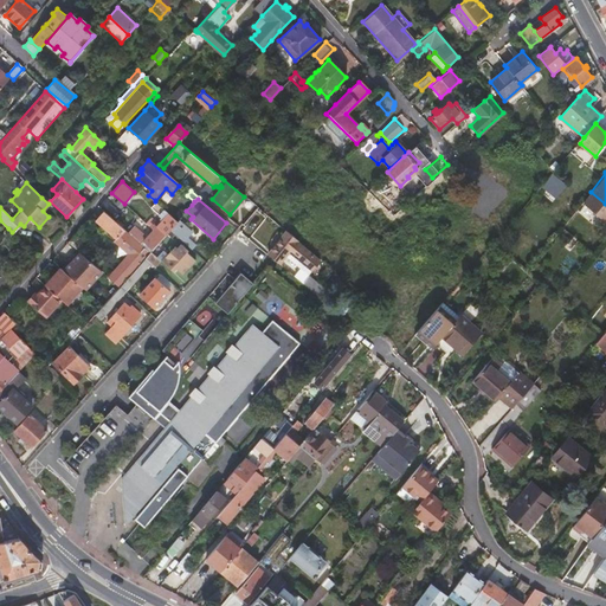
[(130,233),(150,251),(171,229),(178,220),(168,212),(163,208),(155,201),(155,200),(150,206),(163,217),(159,223),(152,217),(147,223),(153,229),(147,236),(136,226),(134,230),(130,233)]
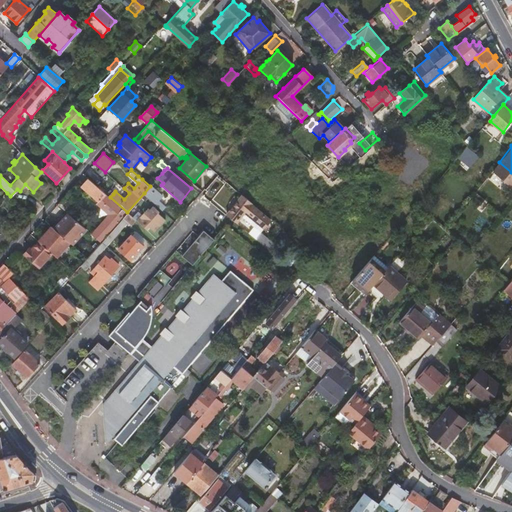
[(122,218),(127,212),(110,197),(101,190),(88,178),(81,185),(99,201),(97,204),(109,214),(91,234),(100,242),(101,241),(108,233),(115,225),(122,218)]
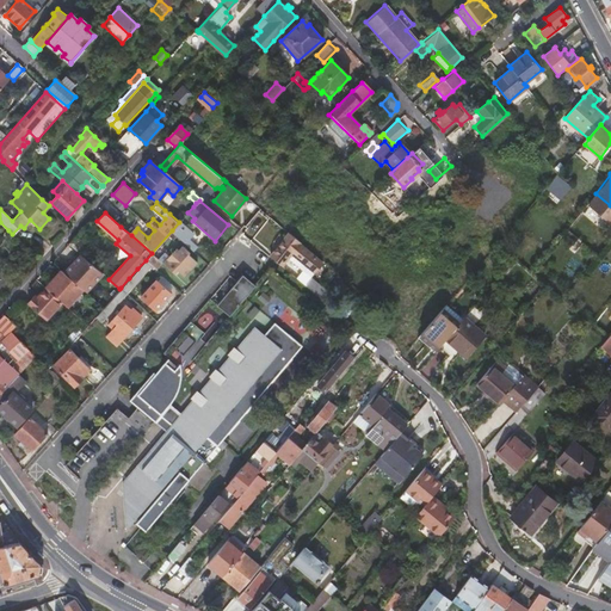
[(184,242),(189,238),(193,233),(180,221),(179,222),(172,230),(184,242)]
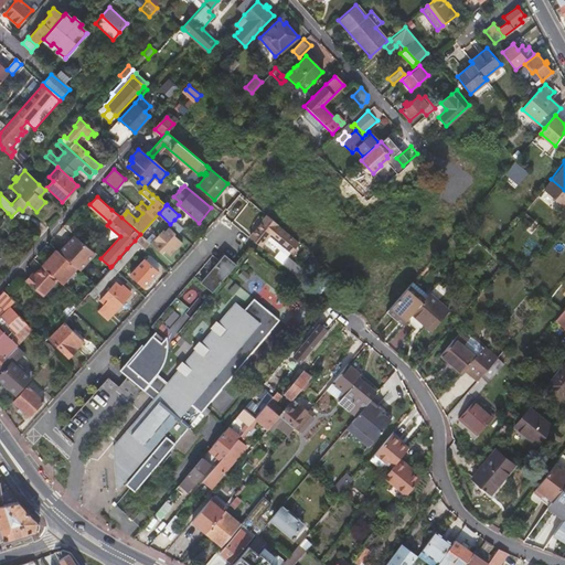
[(112,210),(121,217),(125,214),(115,205),(112,210)]
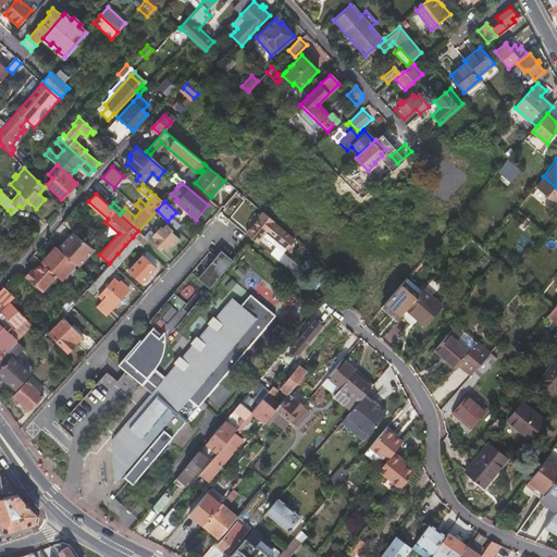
[(272,222),(273,221),(262,212),(245,234),(256,243),(264,231),(286,248),(294,240),(272,222)]
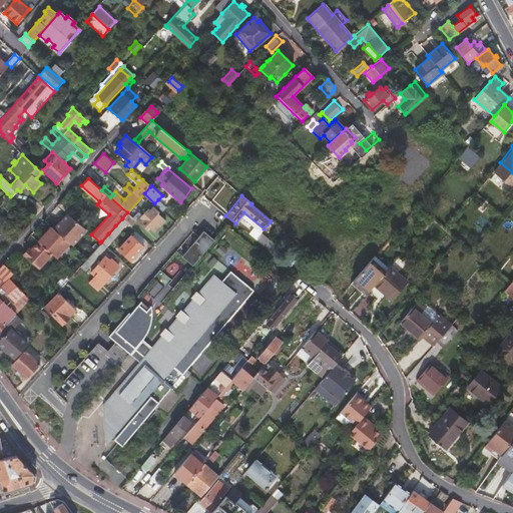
[(63,209),(66,212),(72,205),(63,197),(57,204),(63,209)]
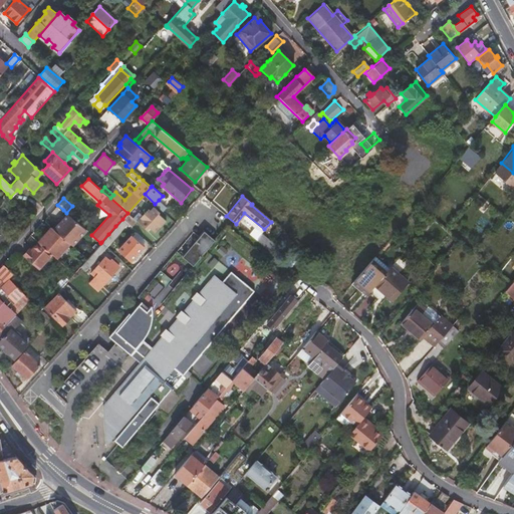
[(155,204),(162,211),(166,207),(159,200),(155,204)]
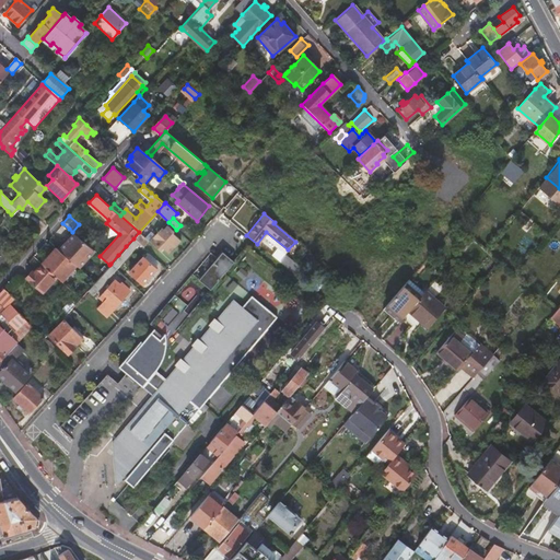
[(138,242),(142,246),(148,240),(159,249),(162,246),(167,253),(181,240),(172,232),(173,231),(166,224),(163,229),(161,226),(159,229),(154,234),(150,231),(144,237),(139,232),(133,238),(138,242)]
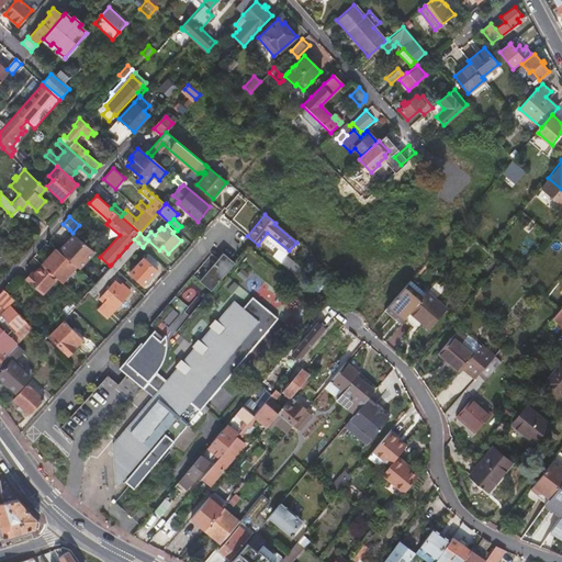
[(67,258),(76,265),(79,268),(93,251),(74,234),(65,244),(59,250),(68,257),(67,258)]
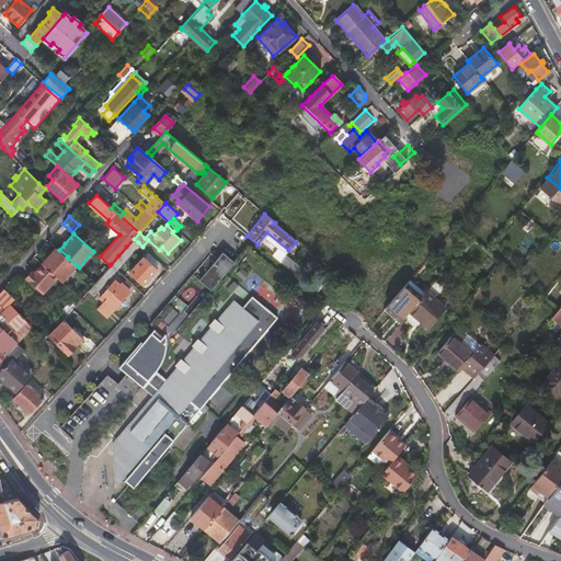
[(130,251),(138,242),(134,239),(126,247),(130,251)]
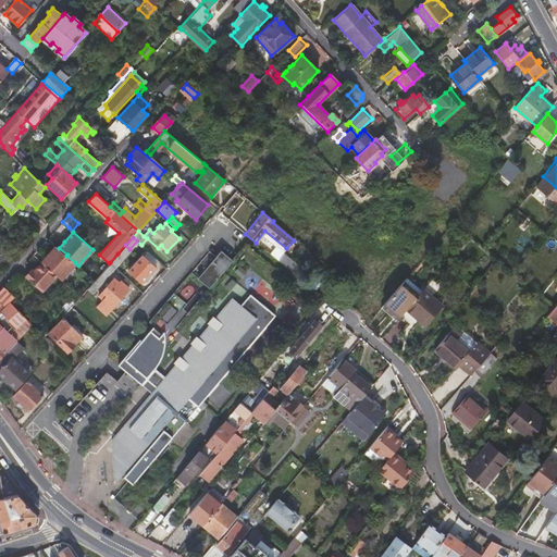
[(118,254),(123,257),(130,249),(125,245),(118,254)]
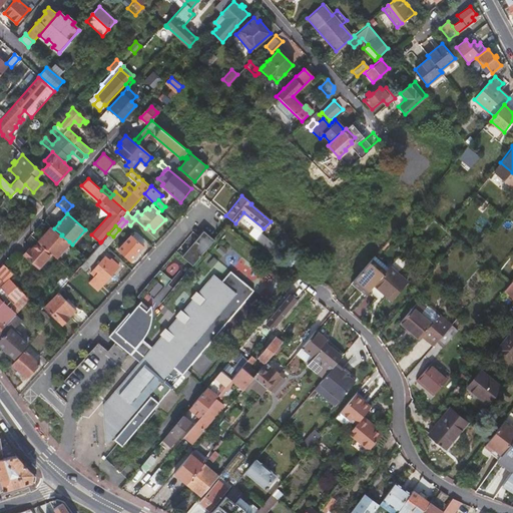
[(51,253),(55,257),(69,241),(61,235),(51,226),(38,241),(51,253)]
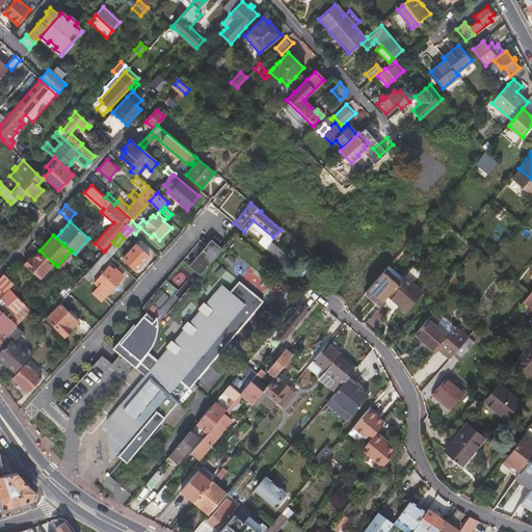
[(266,249),(271,243),(263,237),(258,242),(266,249)]
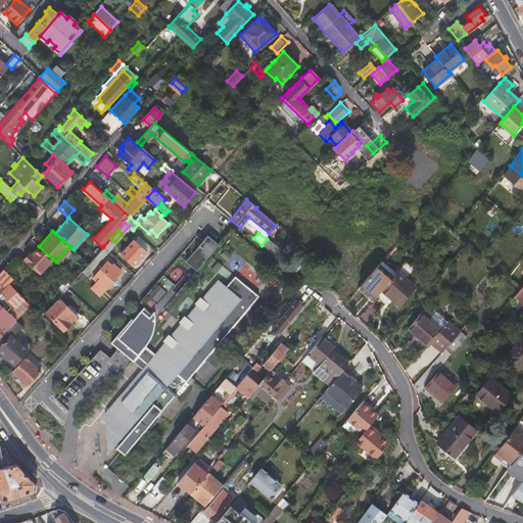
[(103,246),(107,250),(115,241),(110,238),(103,246)]
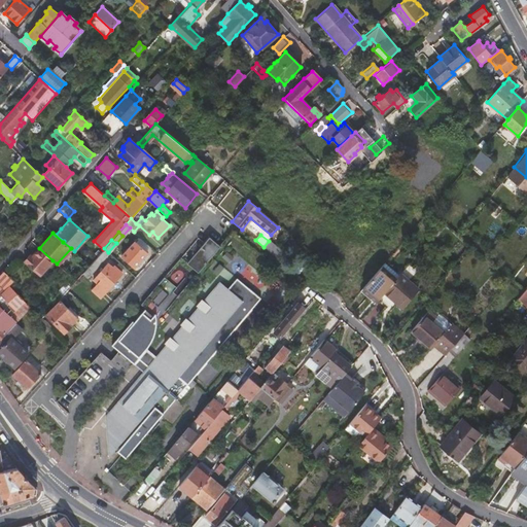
[(264,247),(279,260),(284,254),(269,241),(264,247)]
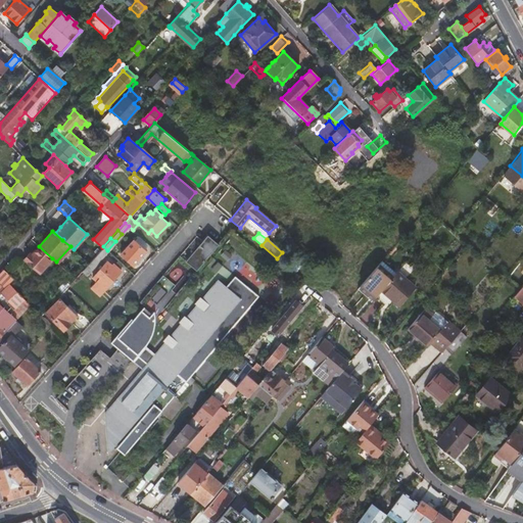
[(224,249),(212,240),(190,265),(201,275),(209,266),(208,266),(216,258),(224,249)]
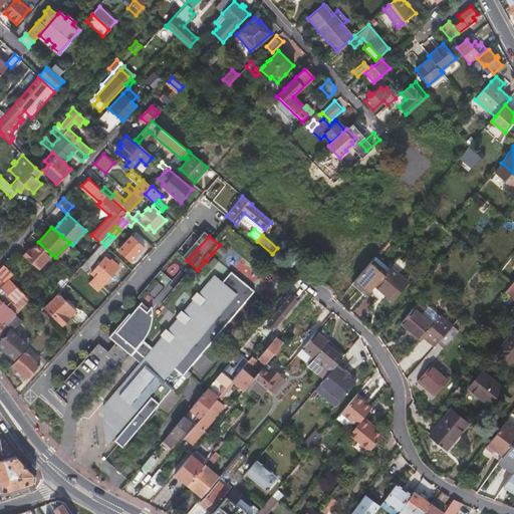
[(132,261),(135,258),(140,253),(145,248),(132,237),(119,250),(132,261)]
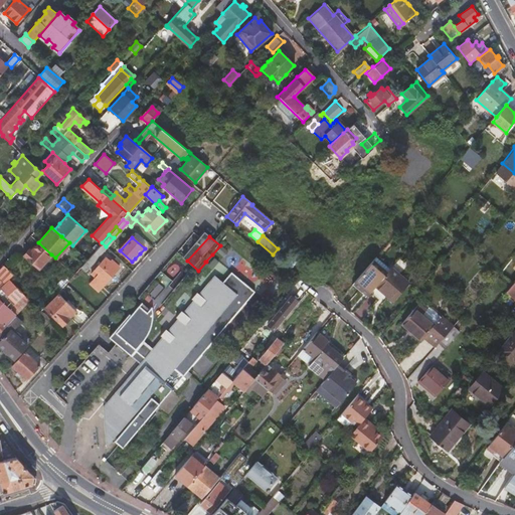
[(22,254),(38,270),(51,254),(38,242),(35,245),(33,243),(22,254)]
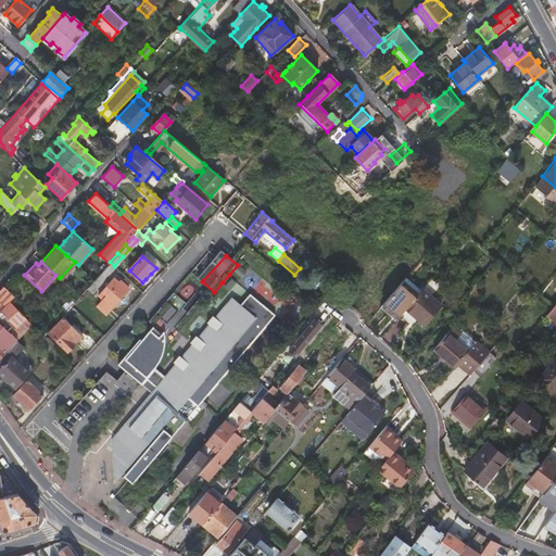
[(91,292),(115,266),(114,266),(110,262),(109,263),(95,279),(86,288),(91,292)]
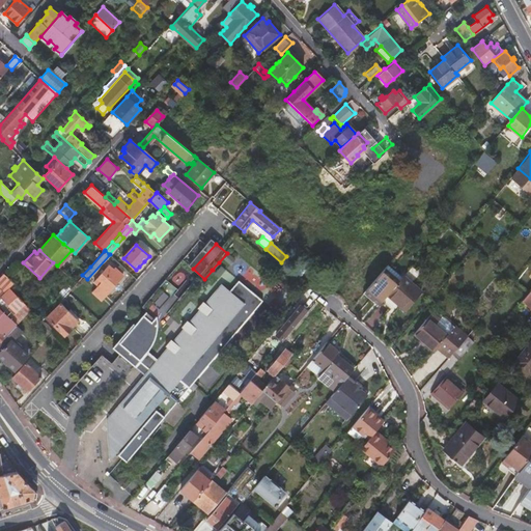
[(241,264),(234,259),(229,264),(234,270),(241,264)]
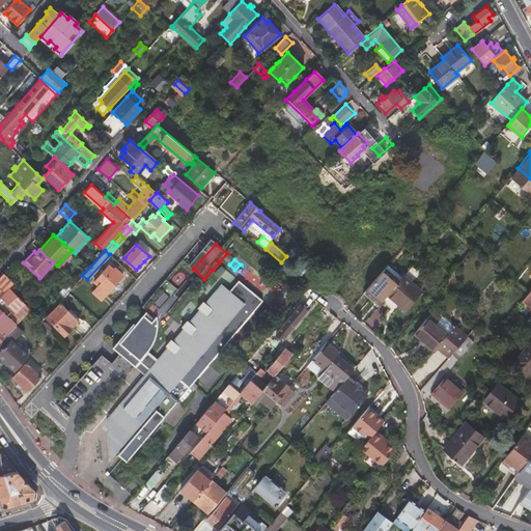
[(95,287),(105,296),(113,286),(115,283),(122,275),(114,268),(113,269),(111,268),(109,264),(103,271),(102,273),(93,282),(98,285),(95,287)]
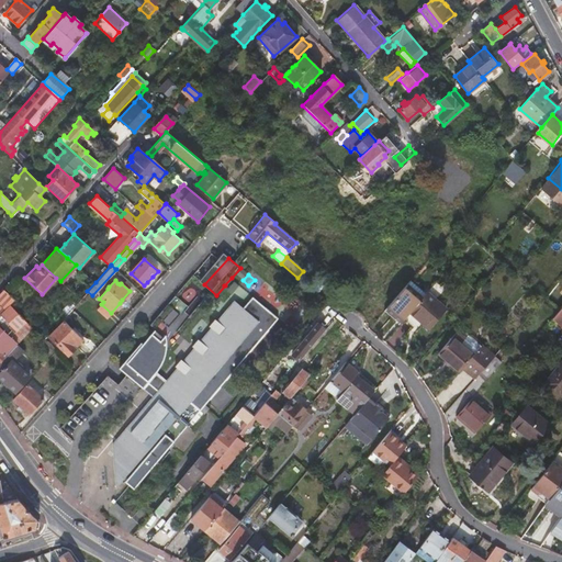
[(385,307),(401,321),(409,312),(422,298),(405,283),(385,307)]
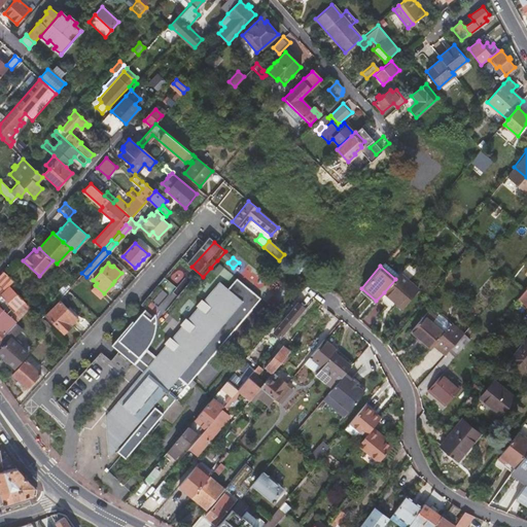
[(3,272),(0,274),(0,285),(4,291),(9,286),(8,285),(13,281),(3,272)]
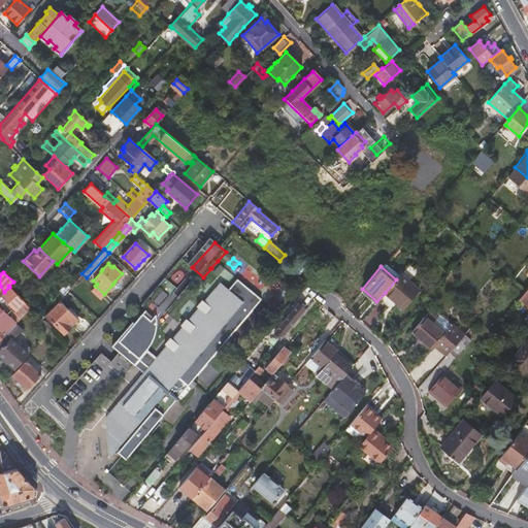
[(396,279),(385,293),(402,307),(418,290),(400,274),(396,279)]
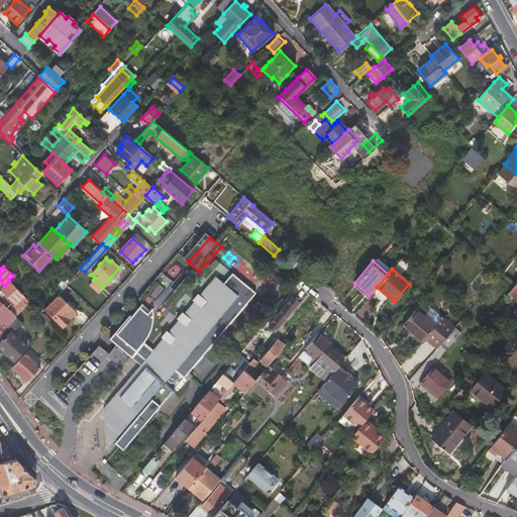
[(131,315),(112,338),(118,344),(141,365),(170,391),(173,394),(175,391),(178,394),(192,377),(188,374),(252,298),(229,278),(221,287),(213,281),(197,299),(195,297),(189,304),(191,306),(180,319),(178,317),(172,324),(174,326),(164,338),(162,336),(156,343),(158,345),(146,358),(137,350),(143,343),(146,338),(148,335),(149,334),(151,331),(152,328),(153,326),(154,322),(156,322),(156,320),(156,318),(157,316),(157,314),(157,310),(157,309),(150,315),(142,308),(134,317),(131,315)]
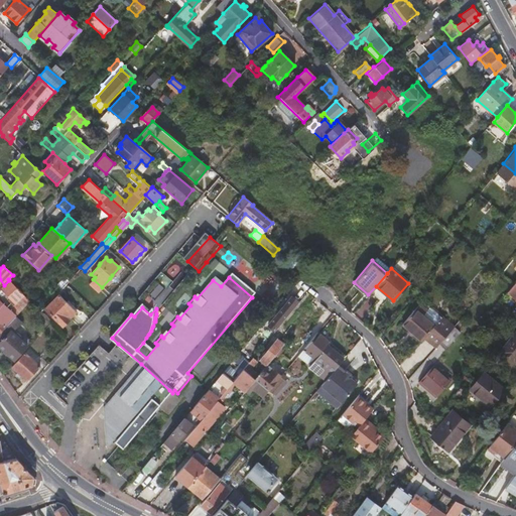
[(98,291),(102,287),(93,279),(89,283),(98,291)]
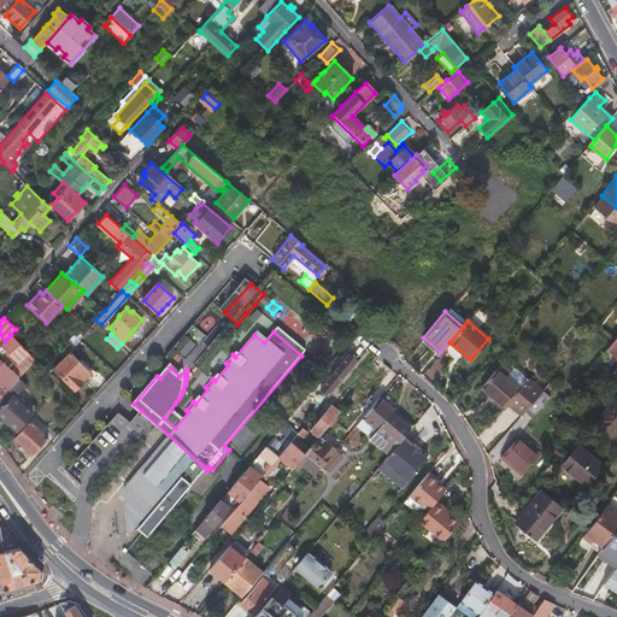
[(19,362),(28,353),(11,335),(5,341),(9,344),(6,347),(9,348),(19,362)]
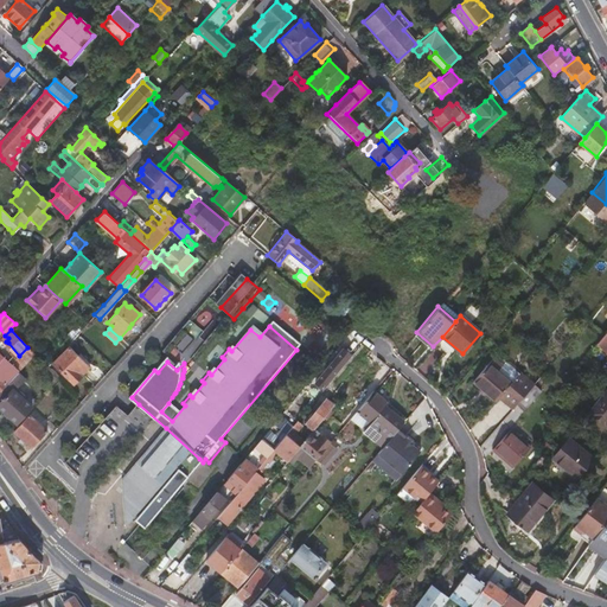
[(606,330),(602,336),(599,340),(596,343),(606,351),(606,349),(606,330)]
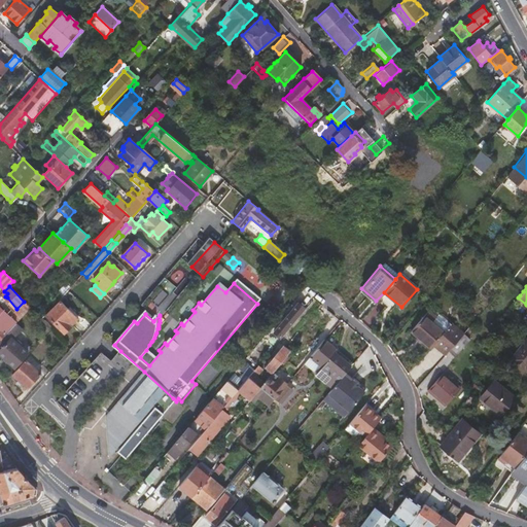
[(305,294),(297,303),(304,308),(311,300),(305,294)]
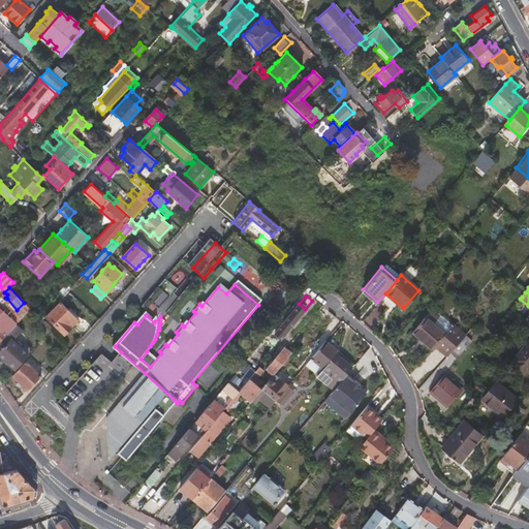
[(45,316),(64,334),(79,319),(74,315),(76,314),(69,308),(68,309),(60,302),(45,316)]
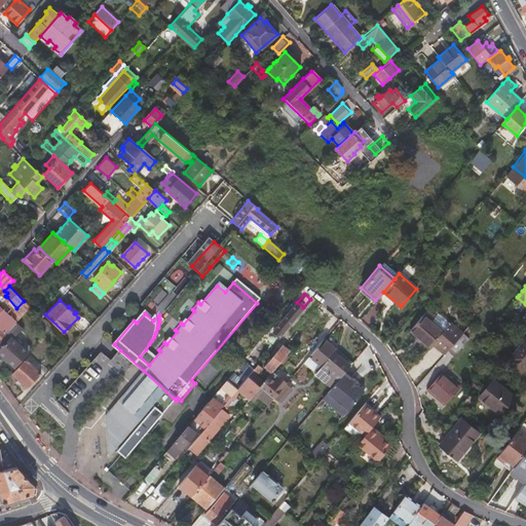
[(15,323),(30,306),(24,301),(16,308),(9,315),(15,323)]
